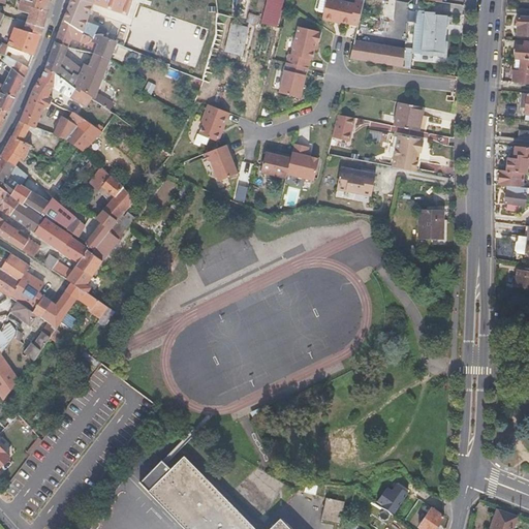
[(17,11),(21,1),(17,0),(6,0),(4,7),(17,11)]
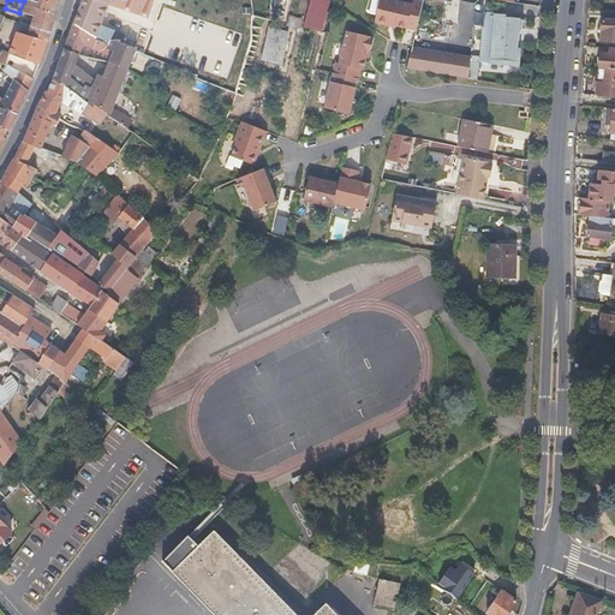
[(54,15),(58,0),(37,0),(36,6),(54,15)]
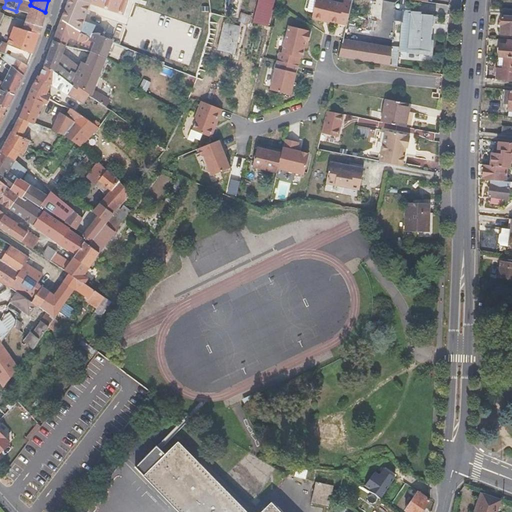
[(111,41),(128,0),(66,0),(64,8),(60,21),(80,32),(89,38),(91,35),(88,32),(89,30),(75,24),(80,8),(86,10),(89,0),(102,0),(111,3),(99,34),(111,41)]
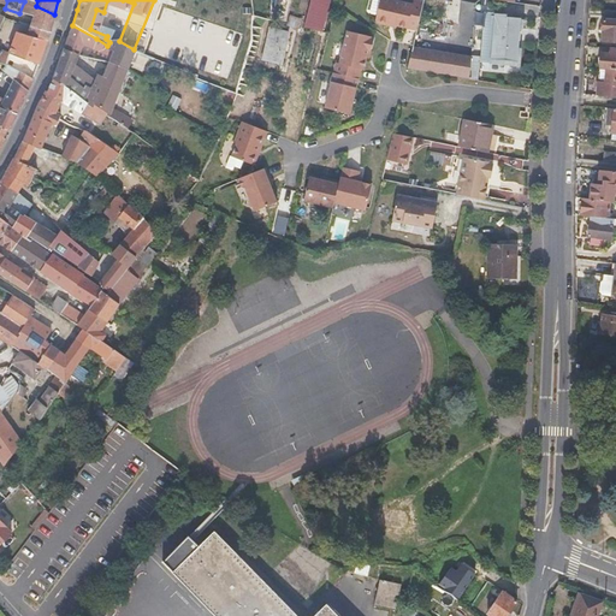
[(311,0),(306,25),(325,30),(331,0),(311,0)]
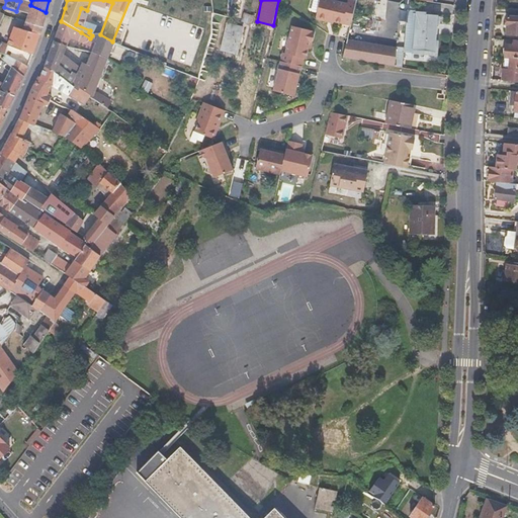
[(348,27),(354,4),(345,3),(344,6),(331,4),(328,1),(321,0),(319,0),(318,1),(313,21),(316,23),(323,25),(326,23),(348,27)]
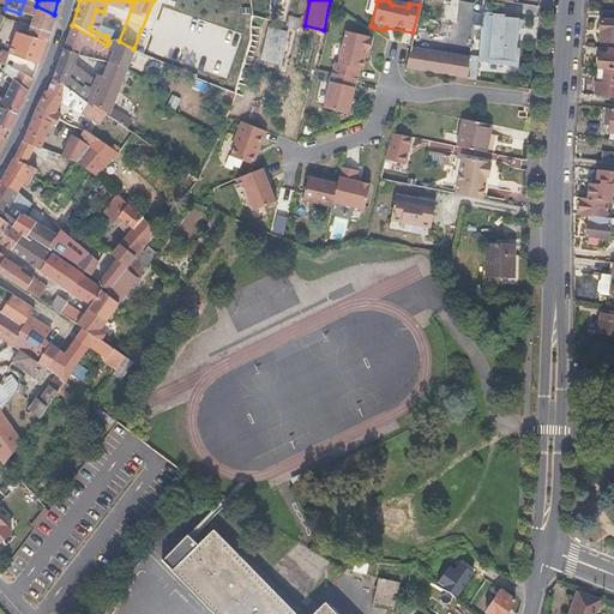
[(49,34),(54,14),(36,6),(24,1),(19,13),(32,18),(29,28),(49,34)]
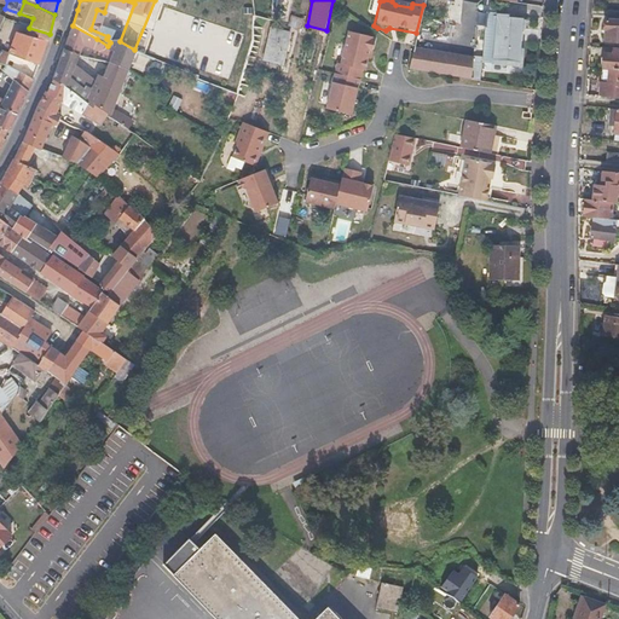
[(618,42),(618,11),(609,11),(609,21),(607,21),(606,41),(618,42)]
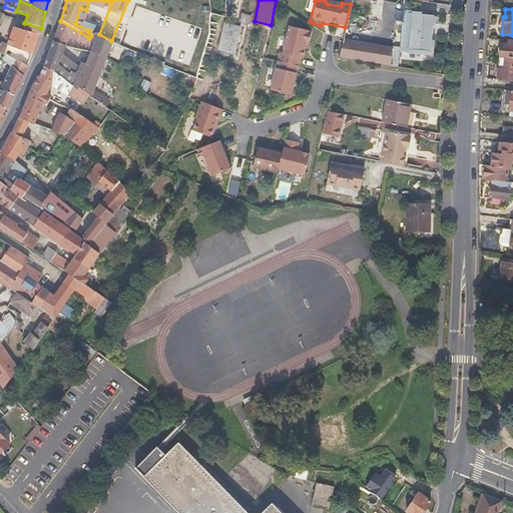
[(433,39),(435,35),(437,15),(424,14),(424,11),(411,10),(408,52),(435,55),(437,40),(433,39)]
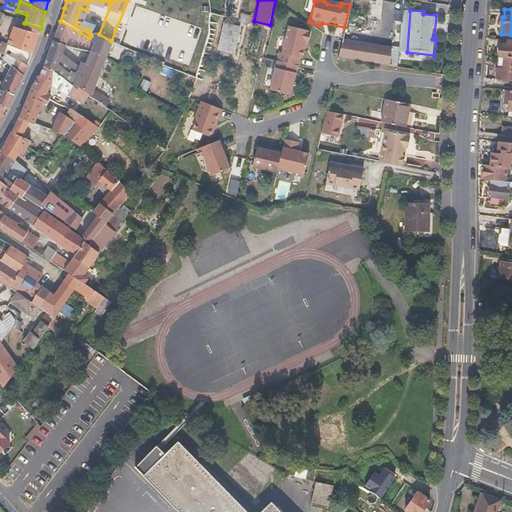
[(249,23),(251,14),(242,12),(239,21),(249,23)]
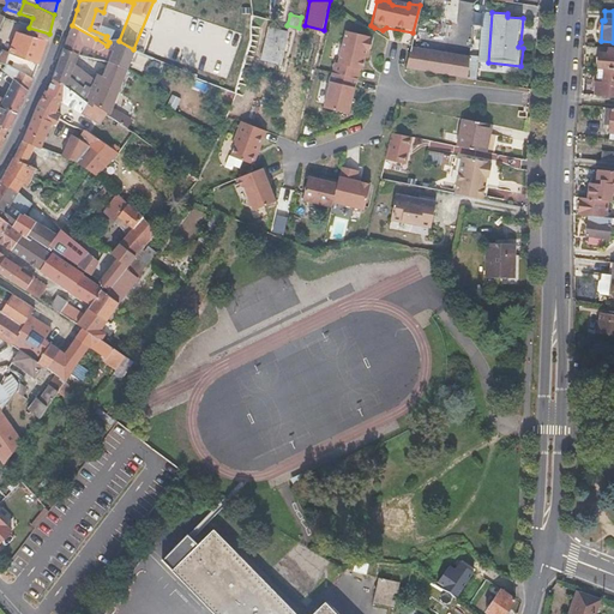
[(91,50),(96,38),(72,25),(66,42),(62,50),(79,59),(83,47),(91,50)]
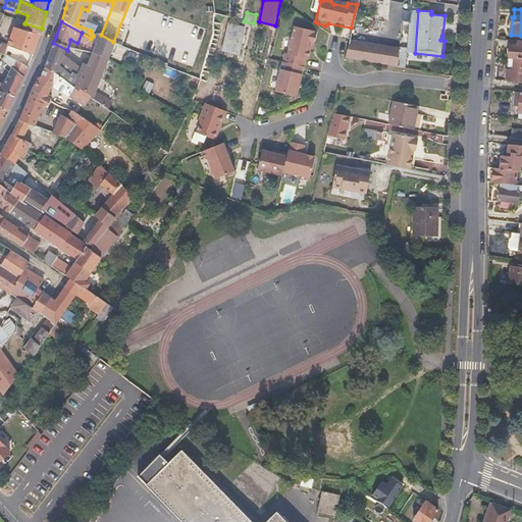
[(241,53),(247,27),(231,22),(225,49),(241,53)]
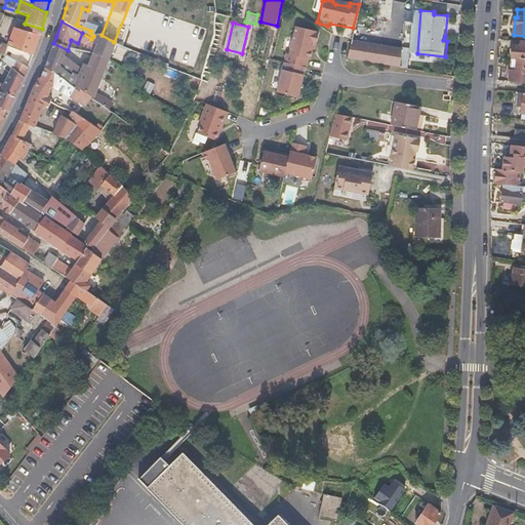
[(40,36),(42,29),(25,24),(23,31),(40,36)]
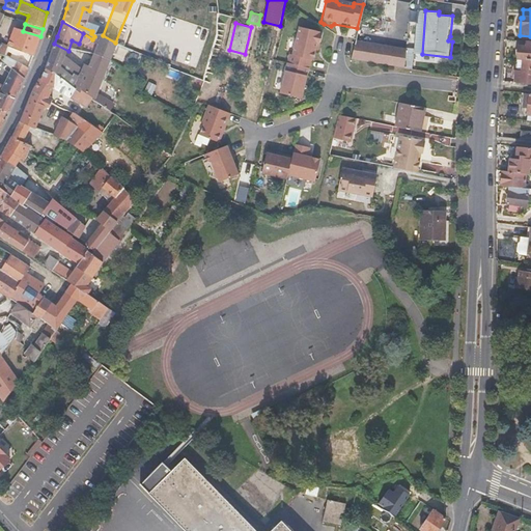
[(27,70),(40,36),(23,31),(14,28),(5,48),(2,56),(0,61),(0,62),(12,72),(23,80),(28,71),(27,70)]
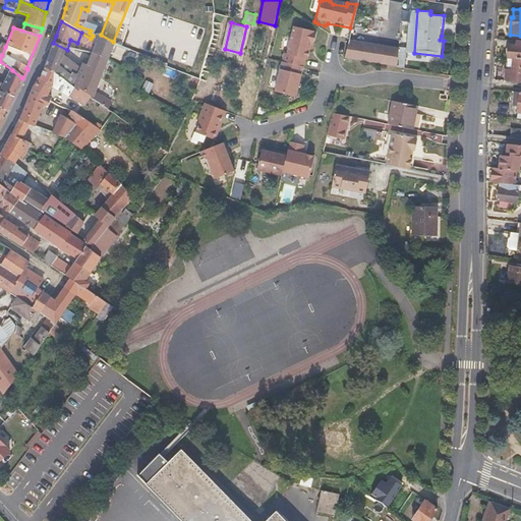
[(309,52),(312,36),(311,36),(310,34),(290,31),(284,56),(281,56),(280,64),(300,69),(302,61),(304,62),(306,52),(309,52)]
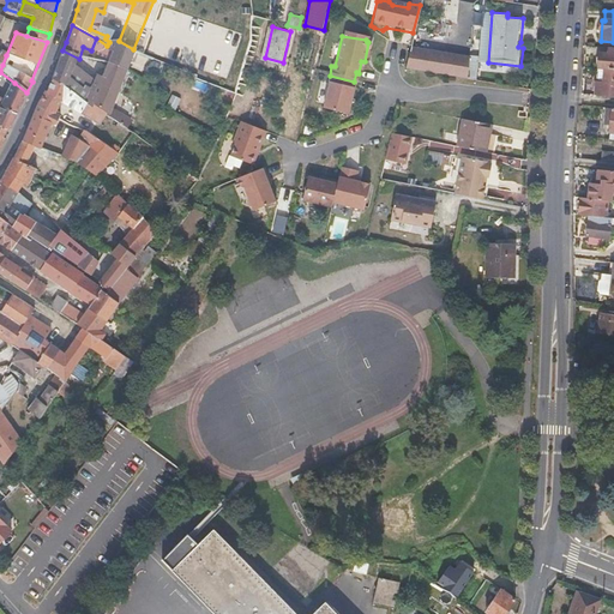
[(133,52),(134,49),(133,49),(119,41),(109,42),(107,46),(106,49),(115,53),(110,65),(125,72),(133,52)]
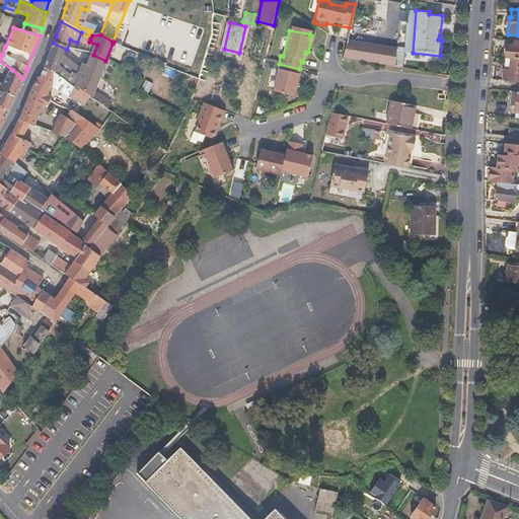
[(396,66),(398,48),(349,41),(344,58),(396,66)]
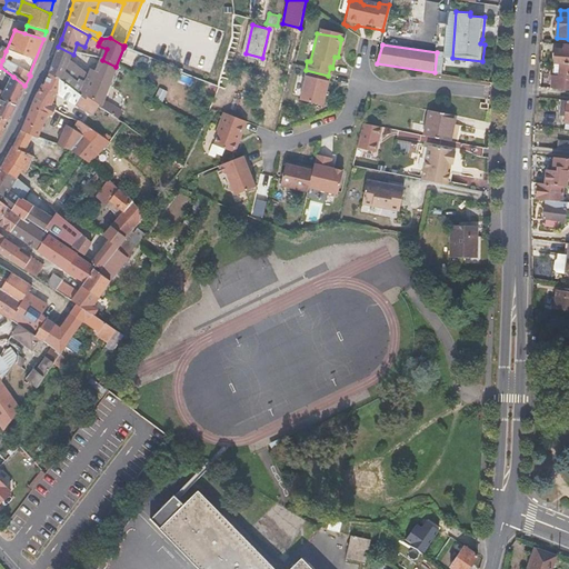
[(62,82),(73,55),(58,47),(48,73),(62,82)]
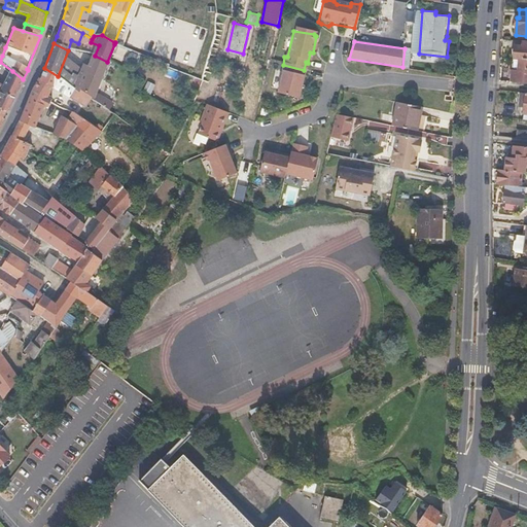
[(526,60),(526,43),(523,43),(523,46),(515,46),(515,59),(526,60)]
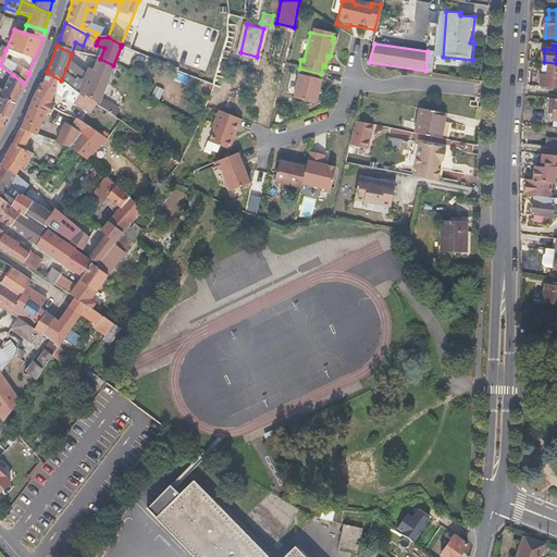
[(98,107),(113,65),(100,59),(96,71),(91,67),(83,94),(97,103),(95,106),(98,107)]
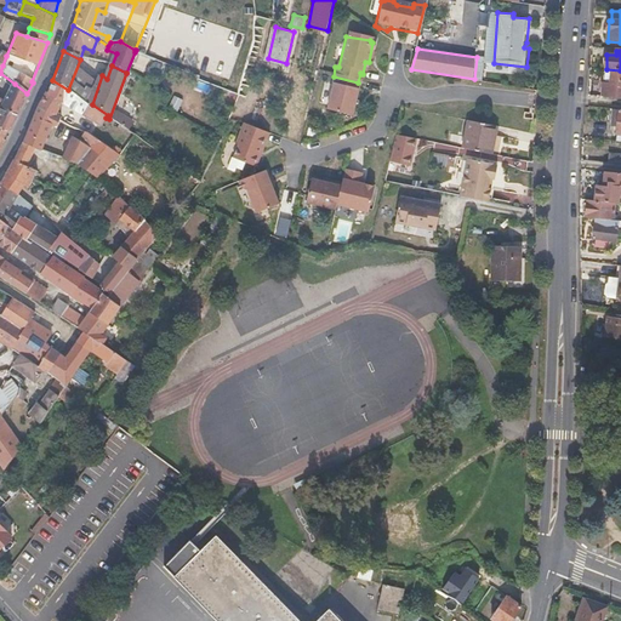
[(620,97),(620,72),(611,72),(610,84),(604,84),(603,96),(620,97)]
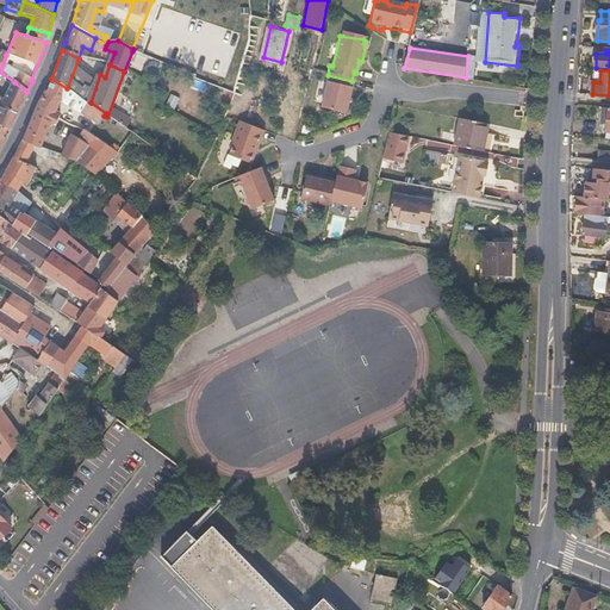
[(343,117),(352,81),(328,75),(327,75),(318,111),(343,117)]
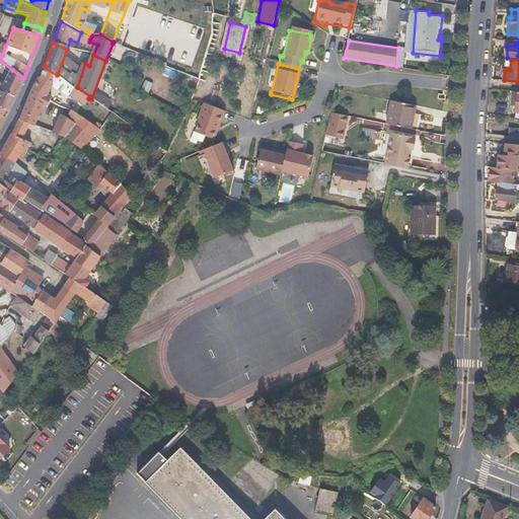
[(57,115),(61,108),(47,98),(49,94),(80,117),(88,98),(90,96),(77,87),(76,88),(57,75),(44,67),(39,78),(36,78),(30,90),(50,103),(47,107),(57,115)]
